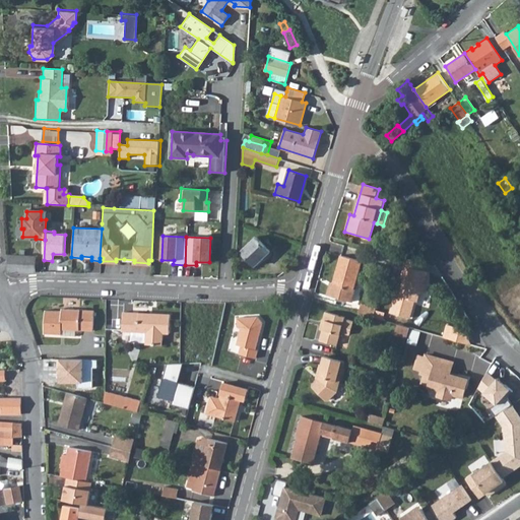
[(242,252),(254,265),(269,251),(256,237),(242,252)]
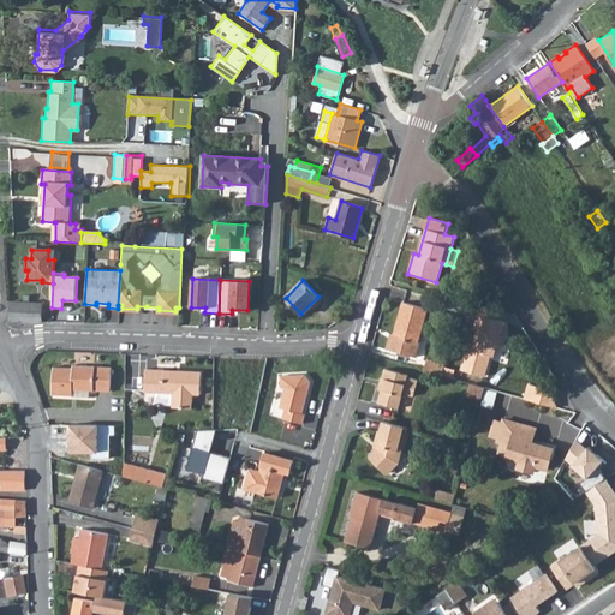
[(402,302),(393,336),(418,342),(428,309),(402,302)]
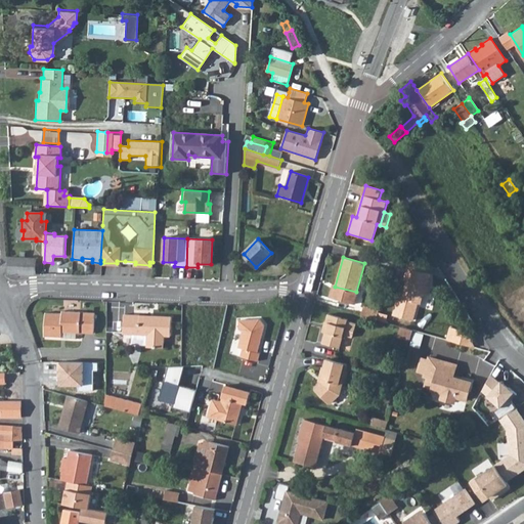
[(406,270),(420,274),(423,264),(409,261),(406,270)]
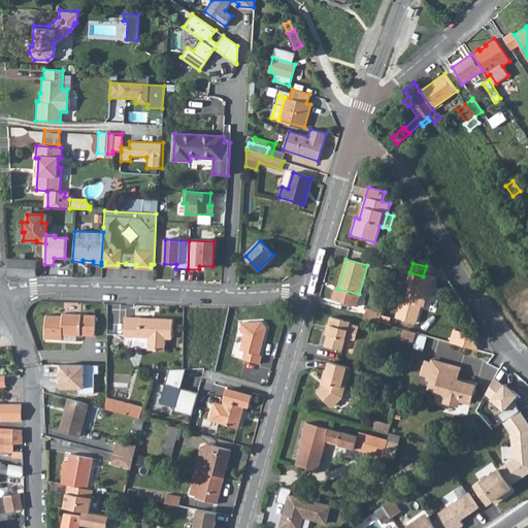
[(409,272),(406,283),(410,284),(405,303),(400,302),(395,319),(415,325),(421,308),(423,309),(426,299),(429,300),(432,290),(430,289),(433,282),(431,279),(423,276),(409,272)]
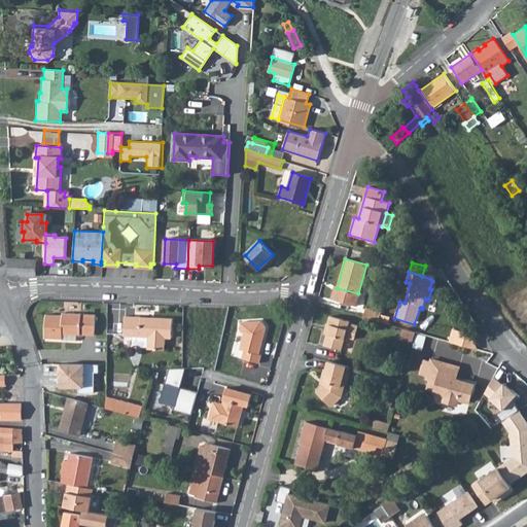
[(362,318),(377,322),(380,312),(365,308),(362,318)]
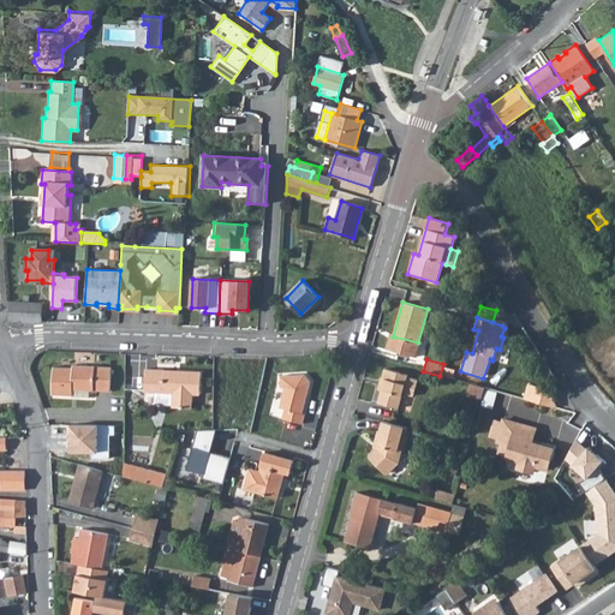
[(70,395),(70,389),(88,390),(108,392),(109,366),(71,365),(71,368),(52,368),(51,394),(70,395)]
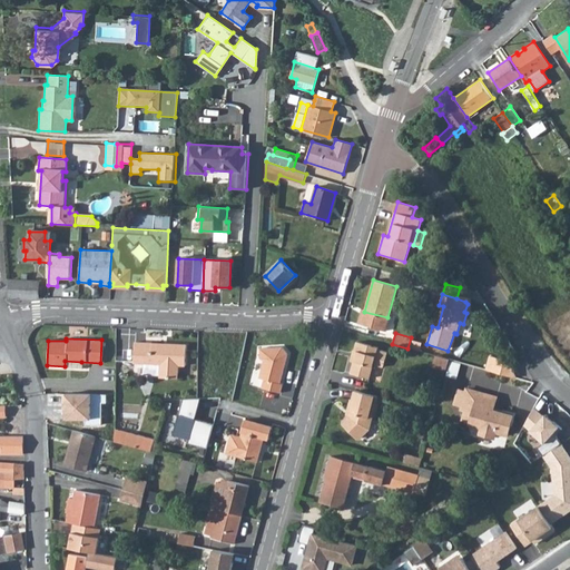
[(144,363),(160,364),(159,375),(159,377),(177,379),(178,365),(186,365),(186,345),(166,344),(166,345),(154,345),(154,343),(135,342),(134,363),(144,363)]
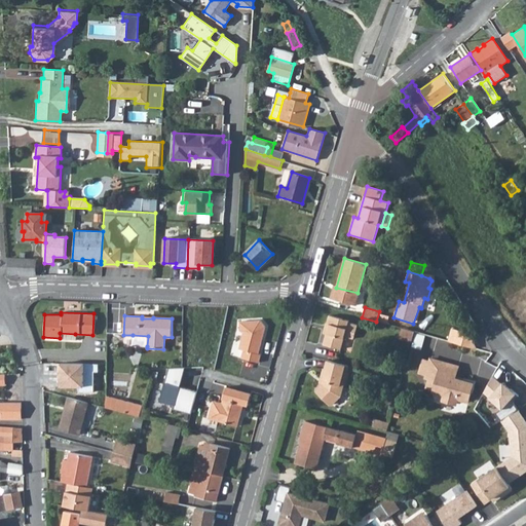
[(322,345),(340,350),(343,337),(351,339),(355,326),(347,324),(347,321),(327,315),(325,325),(327,326),(322,345)]
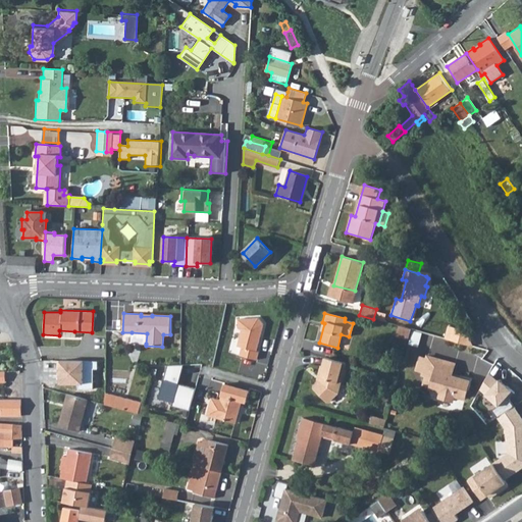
[(236,317),(236,327),(241,330),(237,346),(242,348),(240,356),(257,360),(259,352),(256,351),(262,324),(258,317),(236,317)]
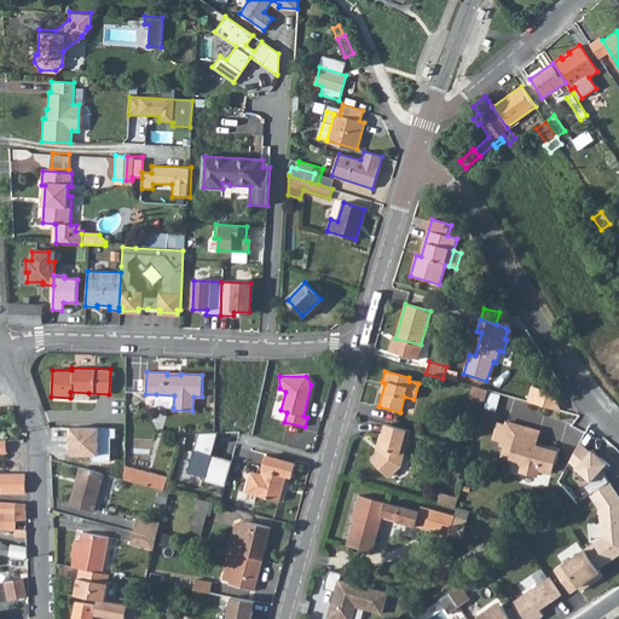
[(498,408),(503,393),(475,385),(470,399),(498,408)]
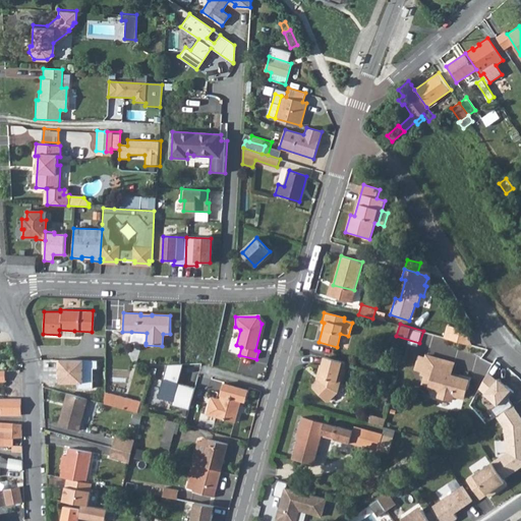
[(441,338),(470,346),(469,344),(461,330),(446,326),(441,338)]
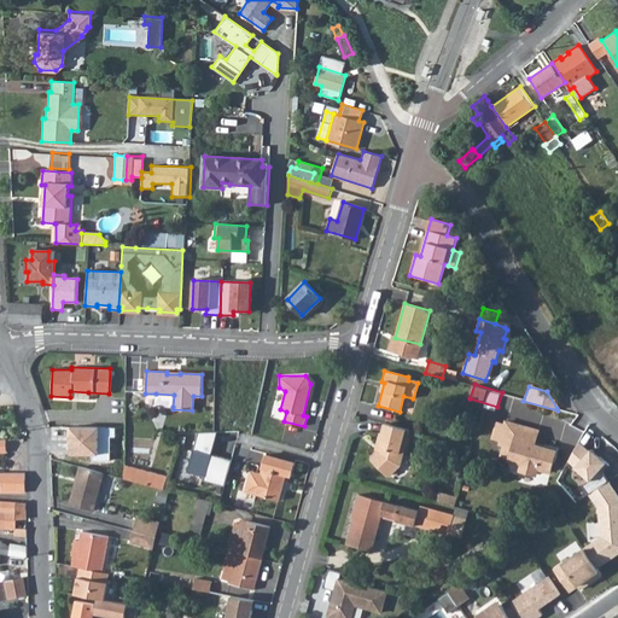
[(174,395),(156,394),(156,406),(173,407),(174,395)]
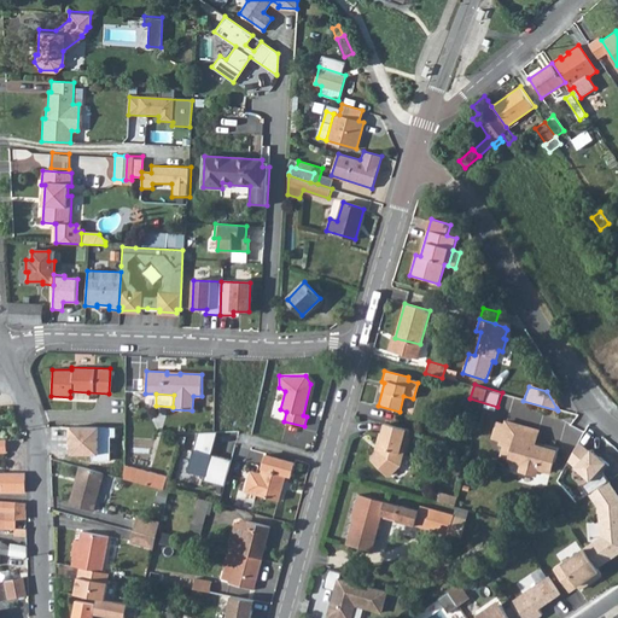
[(499,441),(497,444),(501,445),(499,455),(507,456),(507,460),(519,464),(517,470),(534,474),(536,467),(548,471),(551,460),(552,461),(555,448),(532,442),(535,430),(503,421),(502,425),(499,441)]
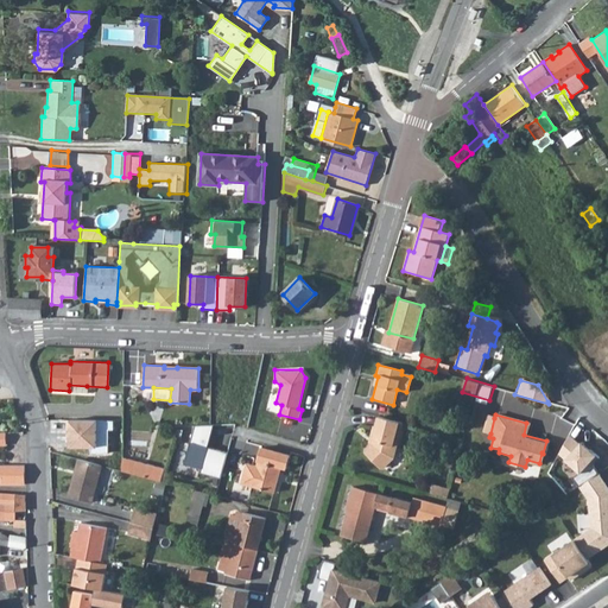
[(481,431),(491,434),(494,418),(486,416),(481,431)]
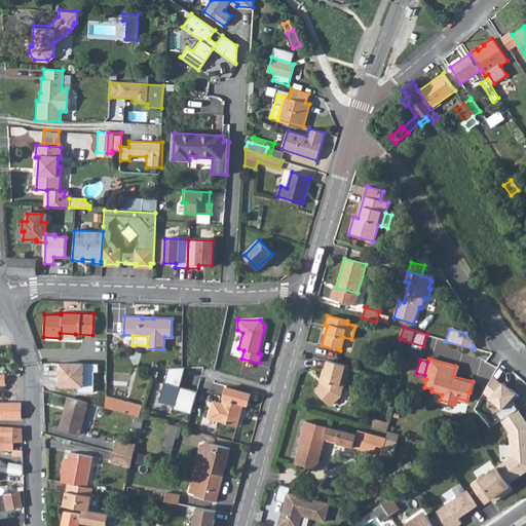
[(327,362),(321,385),(315,390),(315,395),(317,396),(327,406),(330,407),(335,402),(341,396),(348,368),(327,362)]
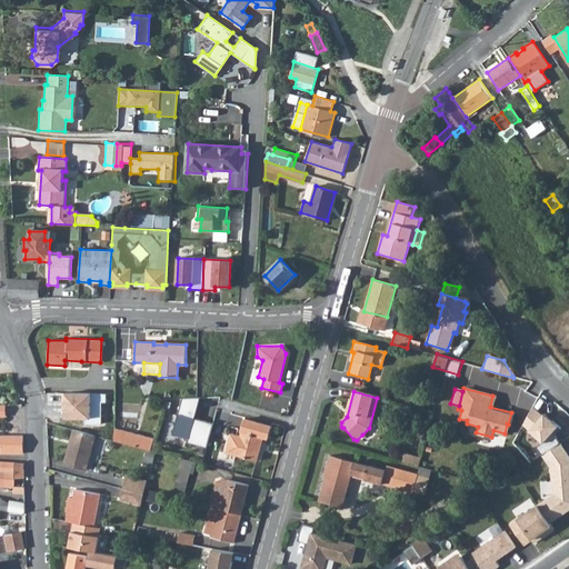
[(91,393),(61,395),(62,419),(91,418),(91,393)]
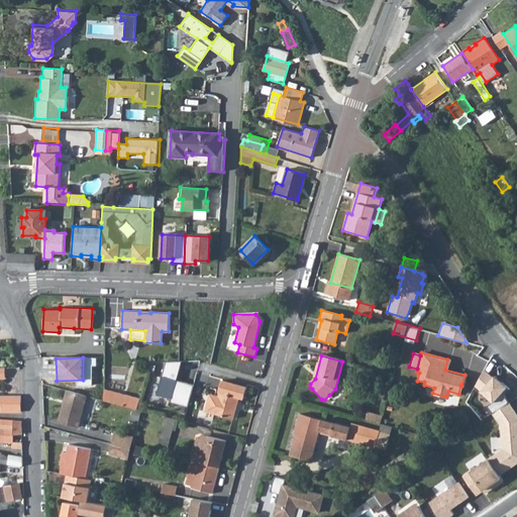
[(182,362),(166,363),(157,394),(171,398),(171,401),(188,406),(194,385),(177,380),(182,362)]
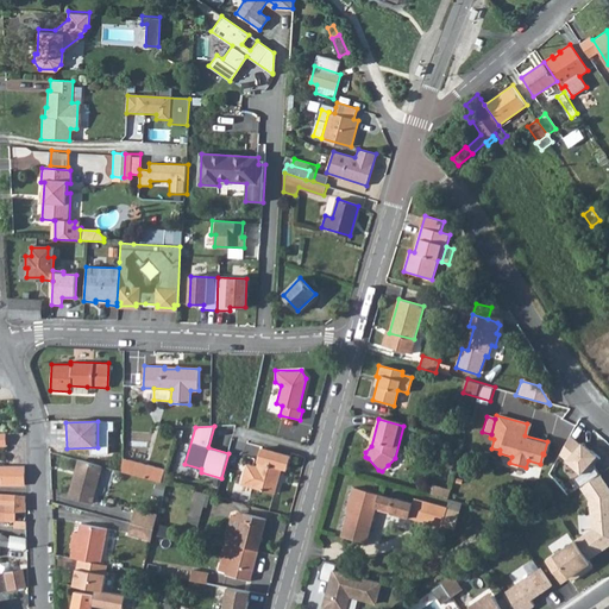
[(595,457),(570,437),(558,458),(579,476),(595,457)]
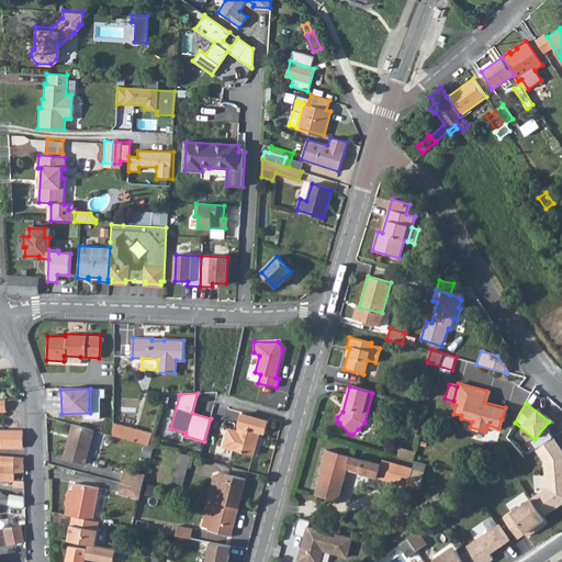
[(228,428),(223,447),(253,456),(260,431),(265,434),(268,422),(240,414),(237,426),(238,426),(237,431),(228,428)]
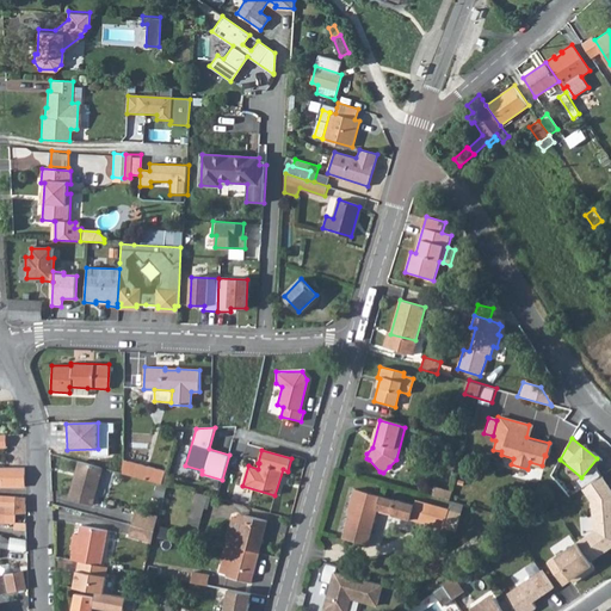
[(165,470),(123,458),(123,473),(161,482),(165,470)]
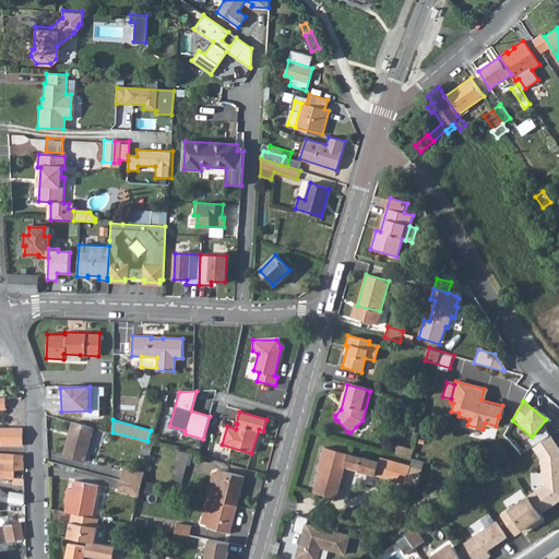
[(71,420),(62,454),(83,461),(93,427),(71,420)]
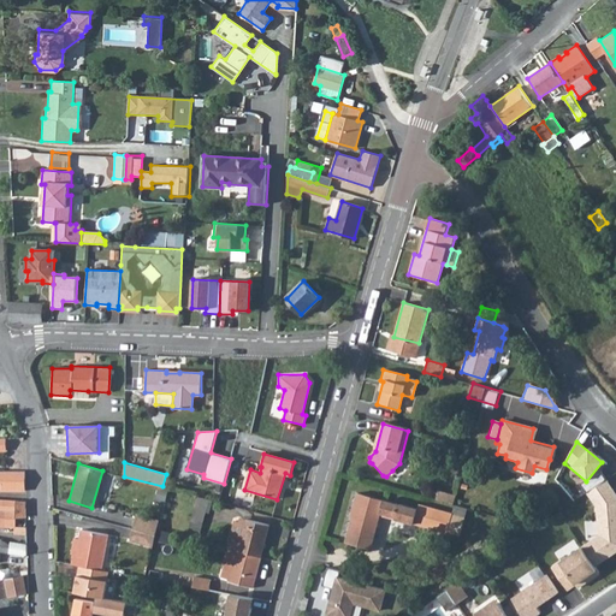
[(0,490),(25,490),(24,472),(0,471),(0,490)]
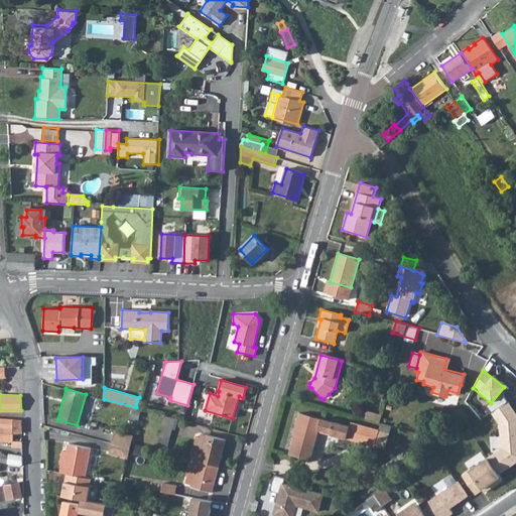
[(486,457),(487,458),(498,473),(515,460),(515,418),(508,403),(491,413),(498,423),(500,447),(486,457)]
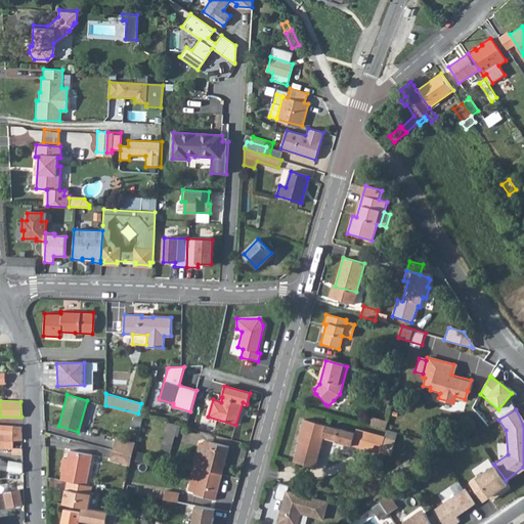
[(170,422),(181,426),(182,426),(184,419),(171,416),(170,422)]
